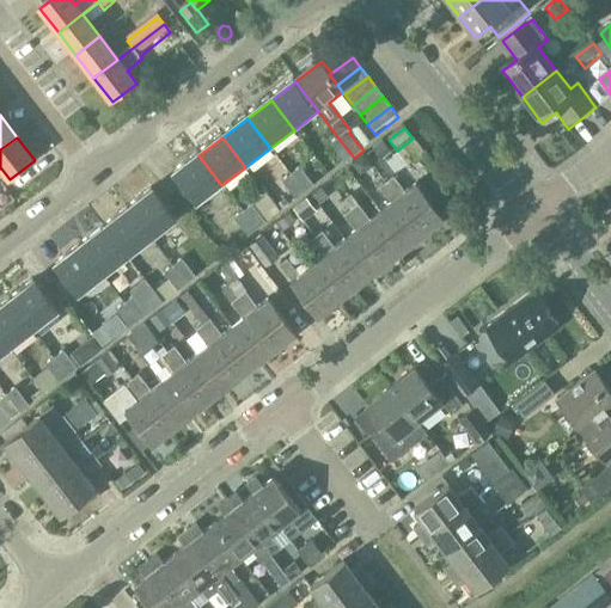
[(354,158),(340,140),(331,146),(346,165),(354,158)]
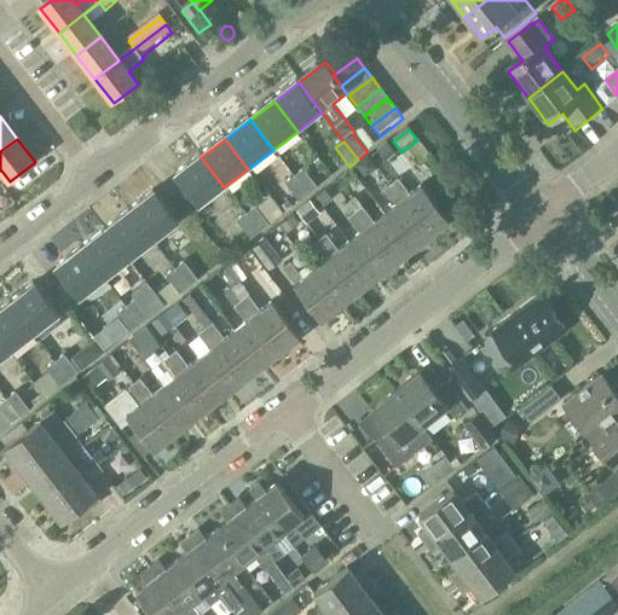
[(398,156),(388,144),(377,151),(387,164),(398,156)]
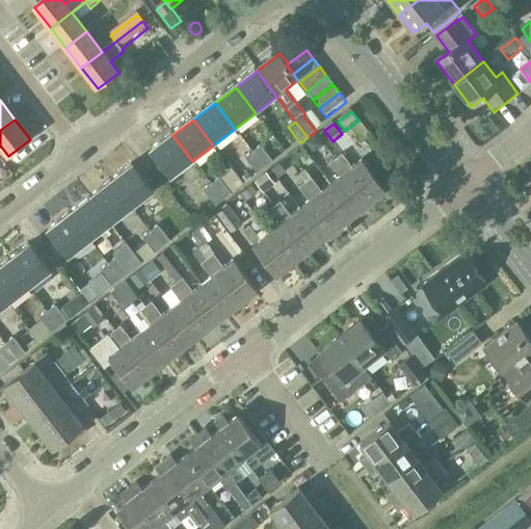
[(192,161),(173,135),(152,152),(171,178),(192,161)]
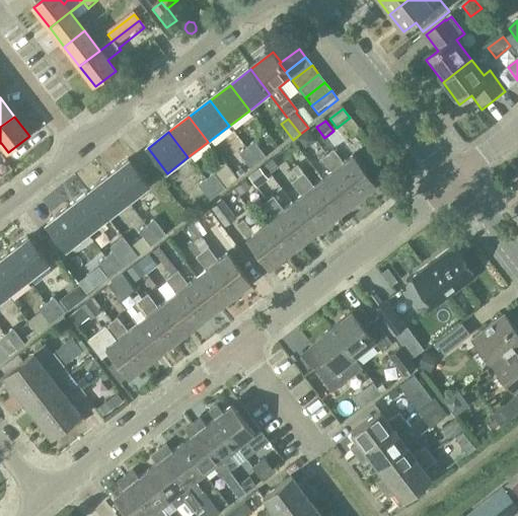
[(301,152),(310,145),(305,138),(296,145),(301,152)]
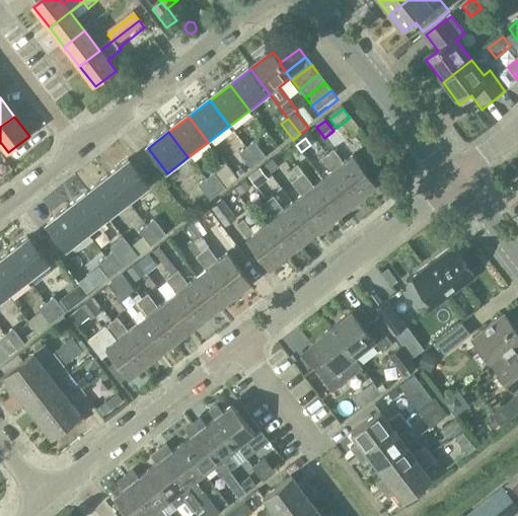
[(268,159),(255,144),(247,150),(260,165),(268,159)]
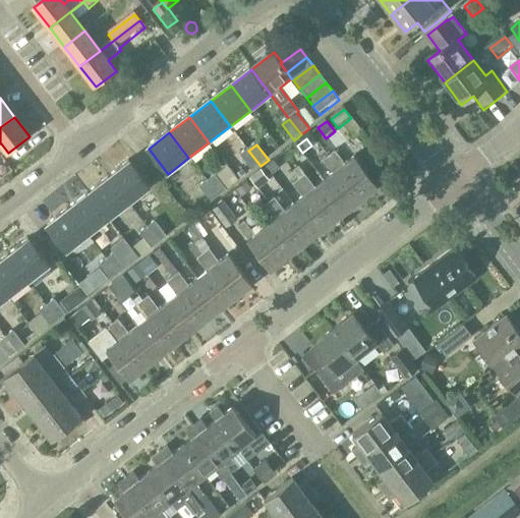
[(261,166),(248,151),(241,156),(252,172),(261,166)]
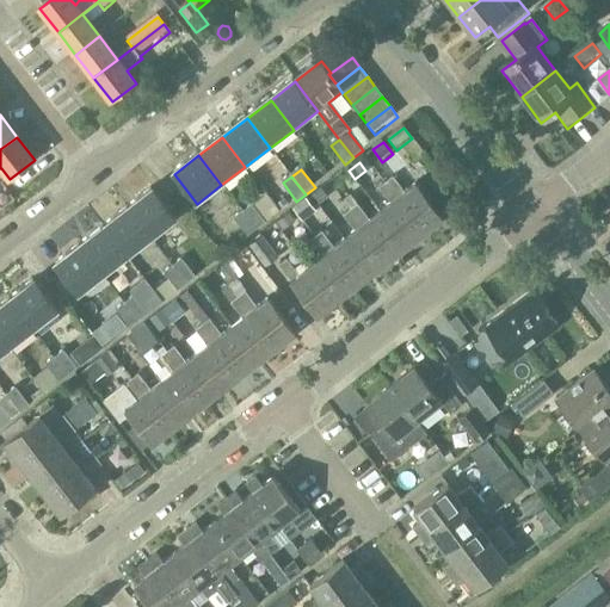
[(427,236),(445,222),(417,186),(406,194),(394,180),(387,185),(427,236)]
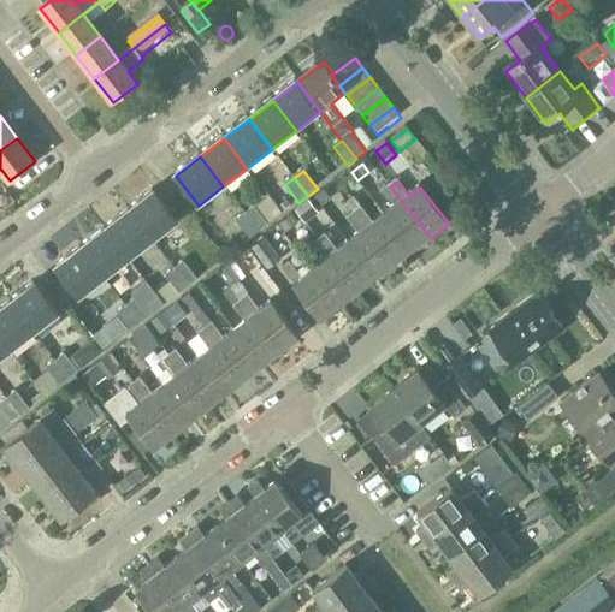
[(431,238),(390,186),(383,192),(395,208),(384,215),(413,251),(431,238)]
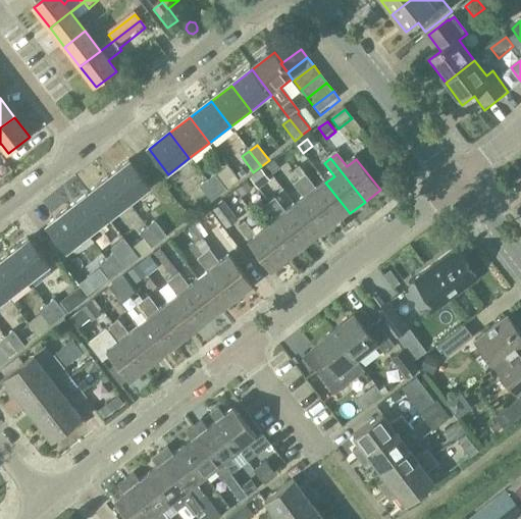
[(131,163),(110,179),(129,204),(150,188),(131,163)]
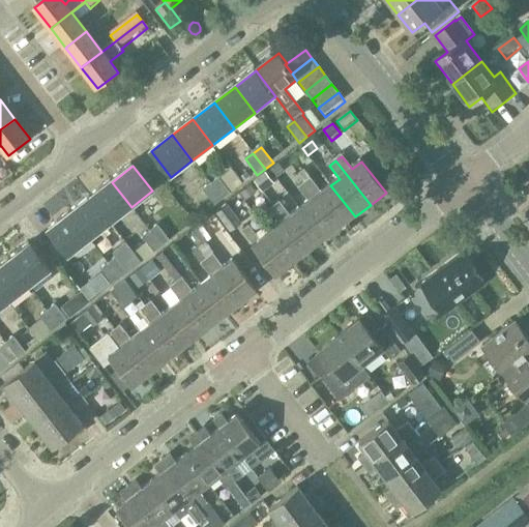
[(280,166),(271,172),(276,179),(285,173),(280,166)]
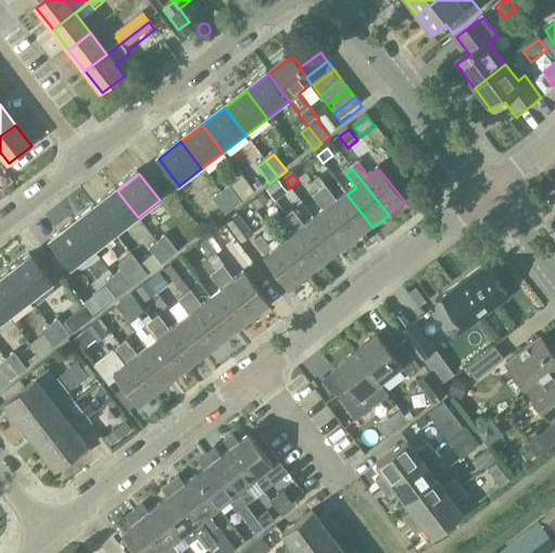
[(256,193),(263,188),(256,179),(250,185),(256,193)]
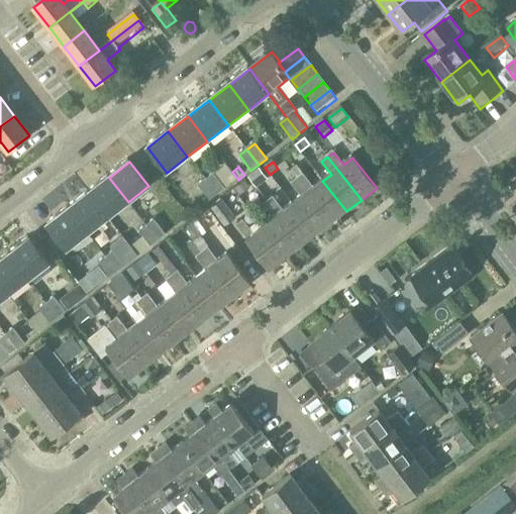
[(269,181),(260,170),(248,178),(258,190),(269,181)]
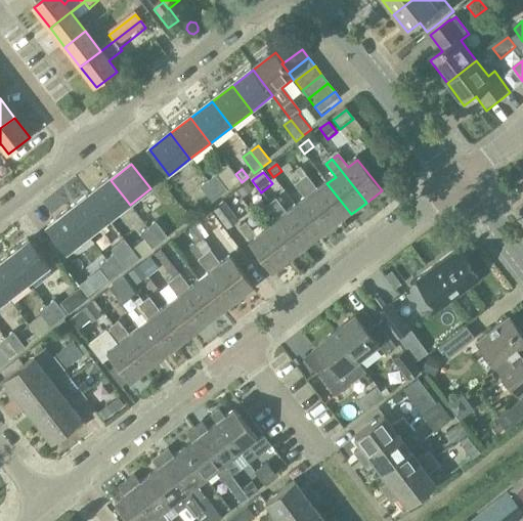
[(217,177),(209,183),(221,199),(228,192),(217,177)]
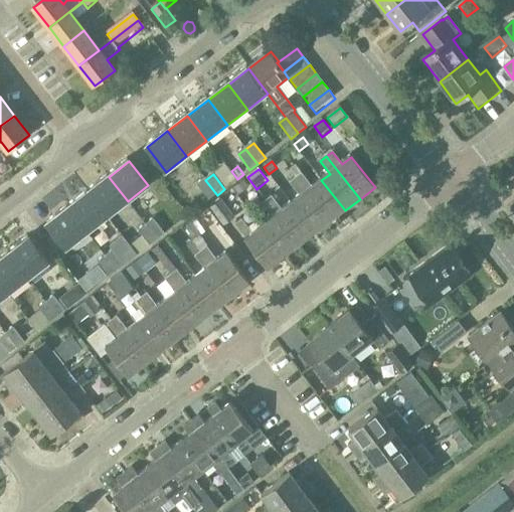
[(302,175),(296,179),(330,222),(345,210),(321,180),(312,187),(302,175)]
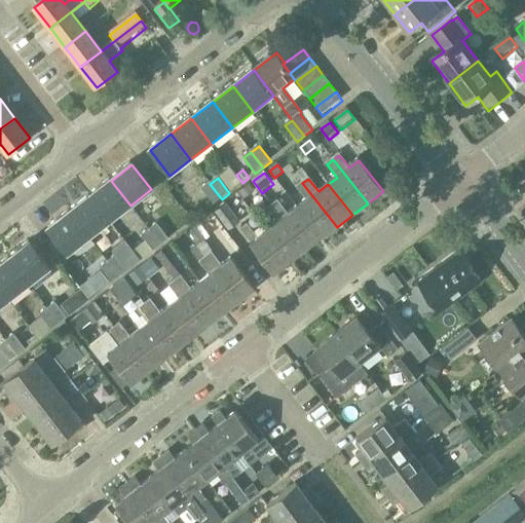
[(130,206),(111,181),(90,196),(110,222),(130,206)]
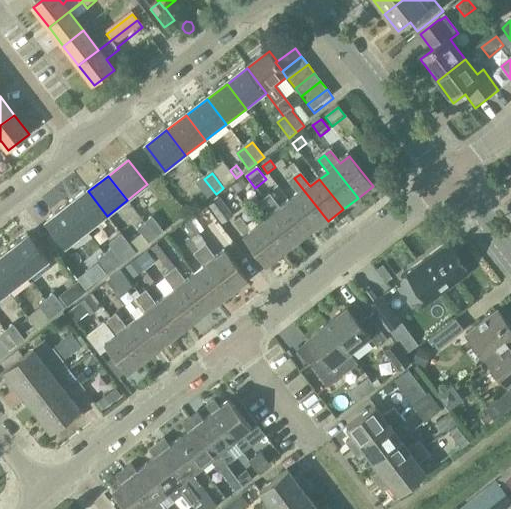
[(328,221),(294,178),(288,183),(298,196),(289,202),(313,233),(328,221)]
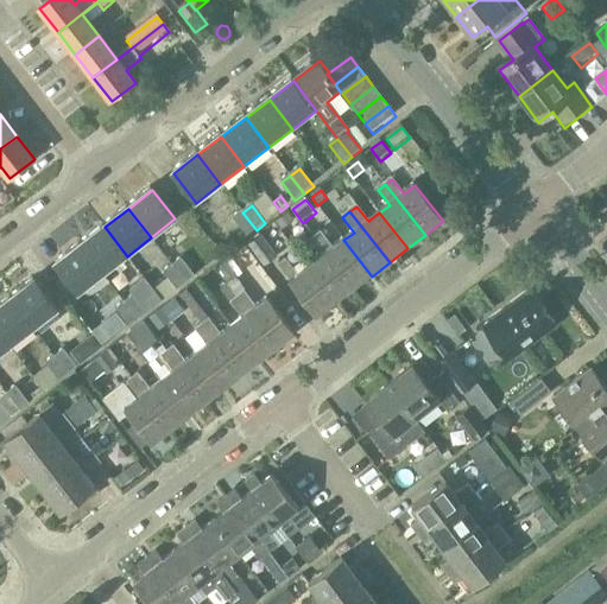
[(242,213),(233,220),(247,237),(257,230),(242,213)]
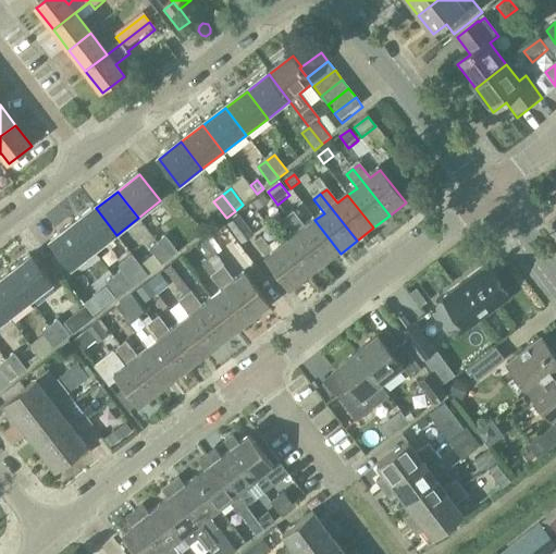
[(272,206),(264,196),(252,205),(260,216),(272,206)]
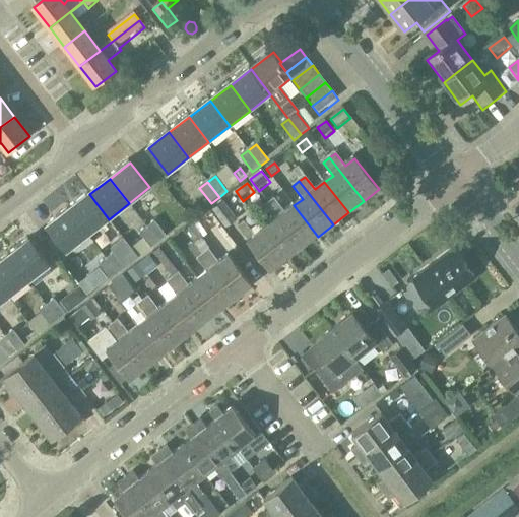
[(89,194),(69,210),(88,235),(109,219),(89,194)]
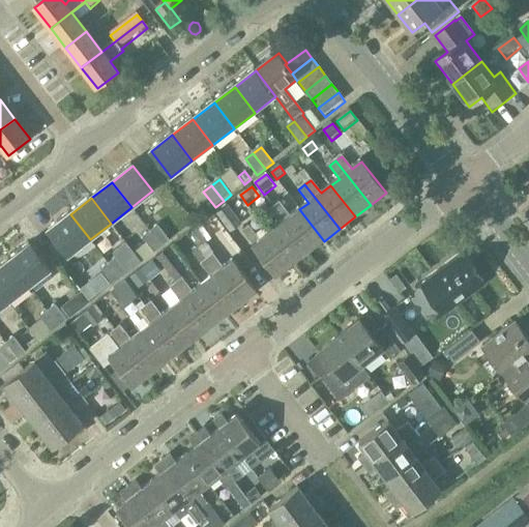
[(324,241),(299,209),(290,216),(281,204),(274,208),(309,253),(324,241)]
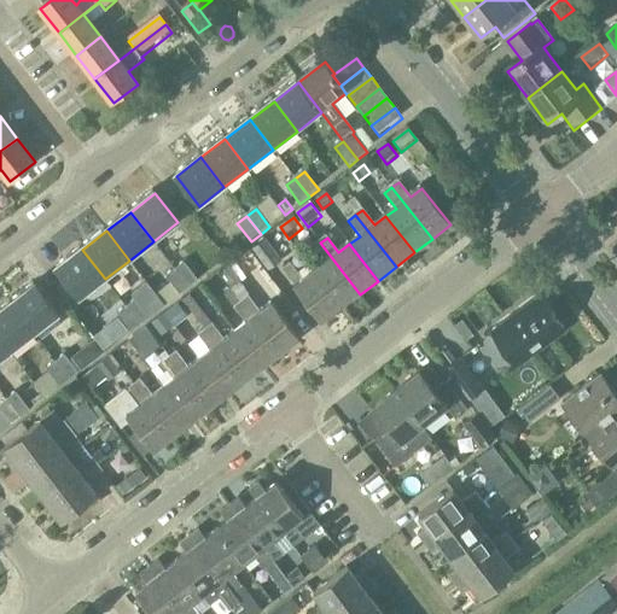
[(252,252),(269,274),(284,262),(267,240),(252,252)]
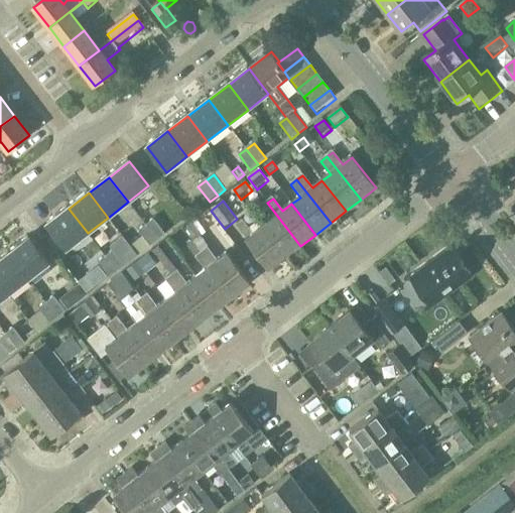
[(300,246),(267,203),(260,208),(270,221),(262,228),(285,258),(300,246)]
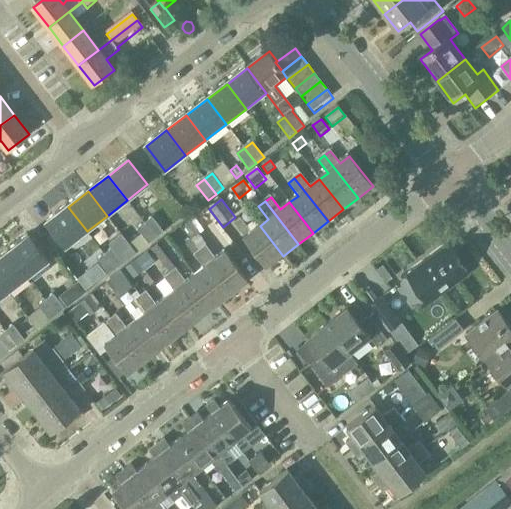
[(87,231),(68,207),(48,223),(67,247),(87,231)]
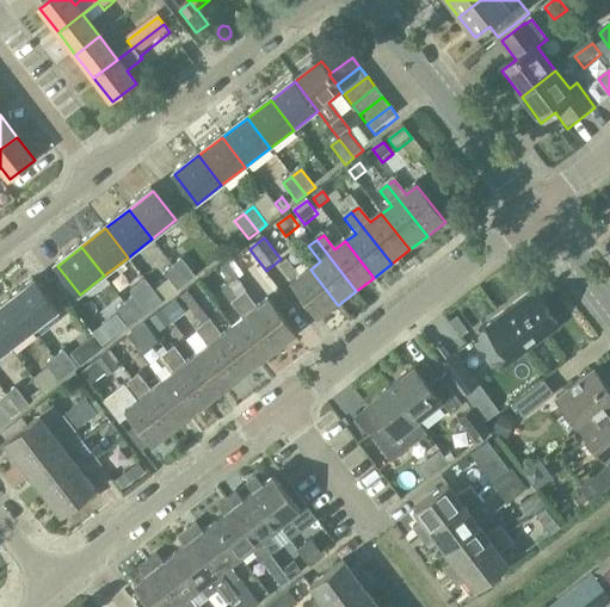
[(173,267),(188,285),(197,278),(183,260),(173,267)]
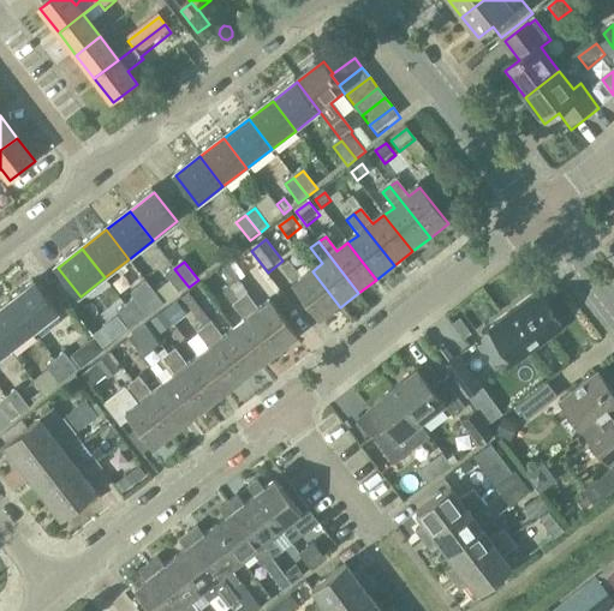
[(340,307),(313,271),(302,280),(290,263),(282,269),(294,285),(322,322),(340,307)]
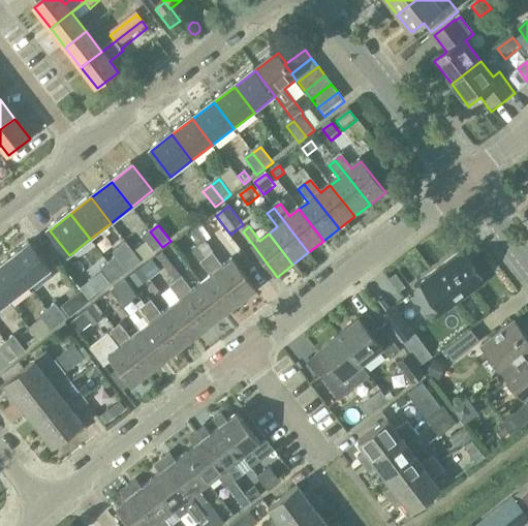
[(162,247),(150,231),(143,238),(147,244),(134,253),(136,257),(142,264),(151,255),(154,253),(155,253),(162,247)]
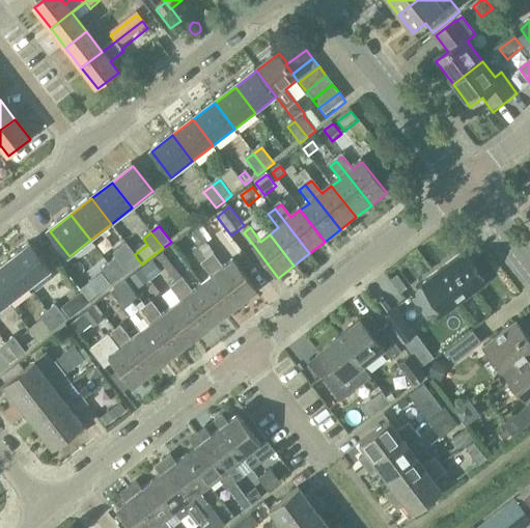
[(199,250),(242,306),(257,293),(233,261),(224,270),(214,256),(216,255),(206,244),(199,250)]
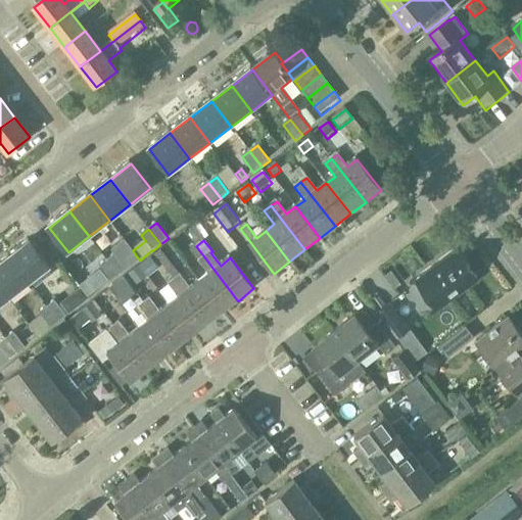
[(9,257),(29,283),(50,267),(31,241),(9,257)]
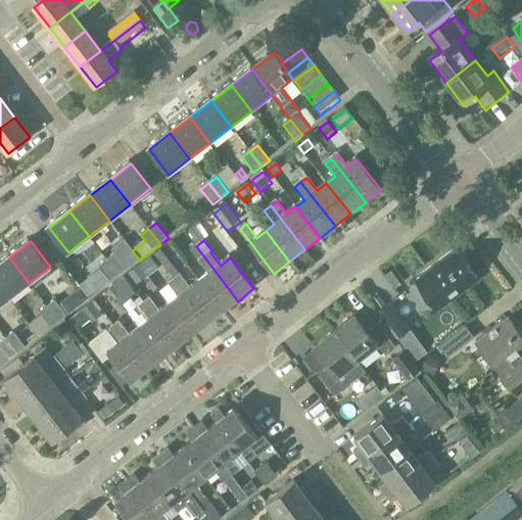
[(238,301),(196,246),(190,250),(208,274),(199,282),(223,313),(238,301)]
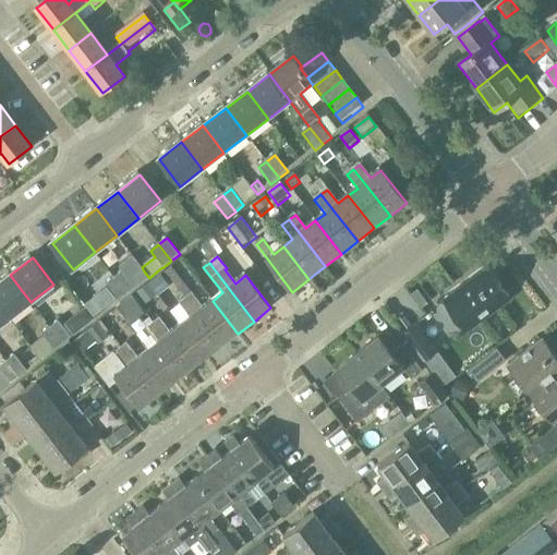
[(446,303),(468,332),(511,299),(489,270),(446,303)]
